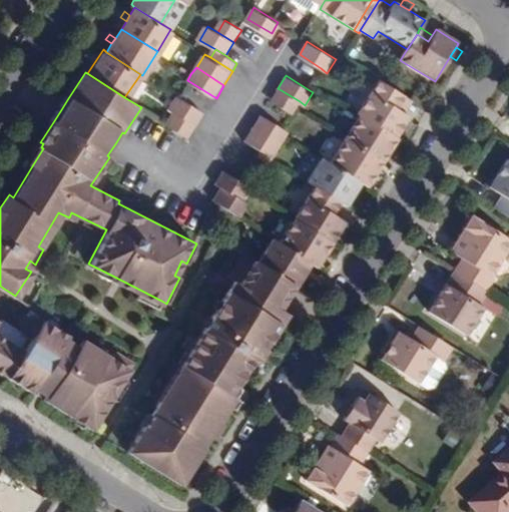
[(380,81),(360,115),(361,115),(397,138),(410,117),(406,115),(399,111),(407,97),(380,81)]
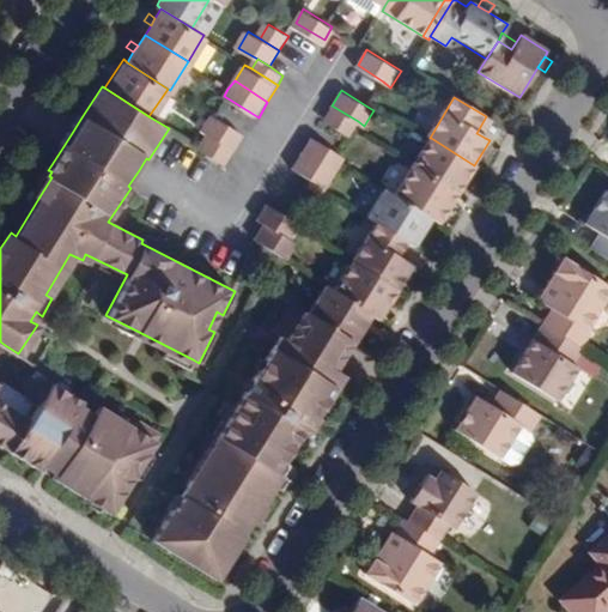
[(350,135),(358,121),(332,105),(324,119),(350,135)]
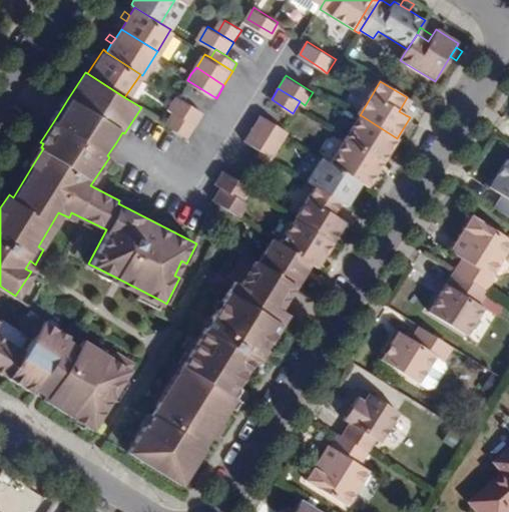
[(171,105),(177,110),(199,123),(206,112),(178,94),(178,96),(171,105)]
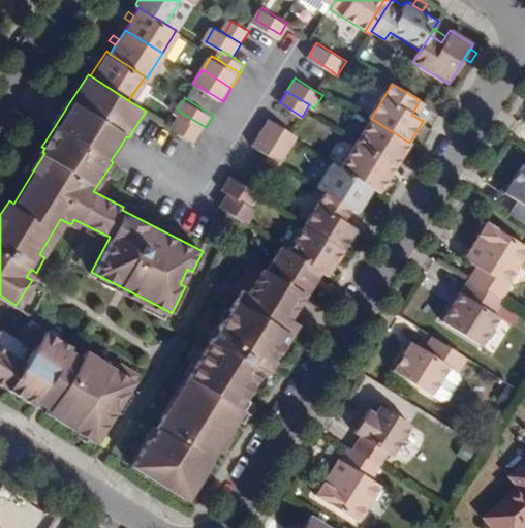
[(62,115),(70,101),(67,99),(58,113),(51,123),(55,126),(62,115)]
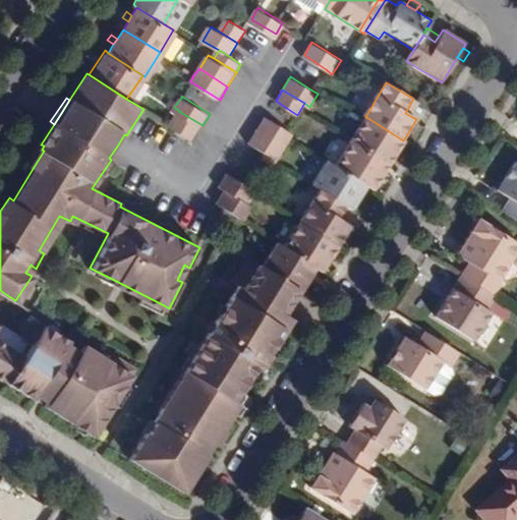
[(412,117),(420,104),(413,99),(405,113),(412,117)]
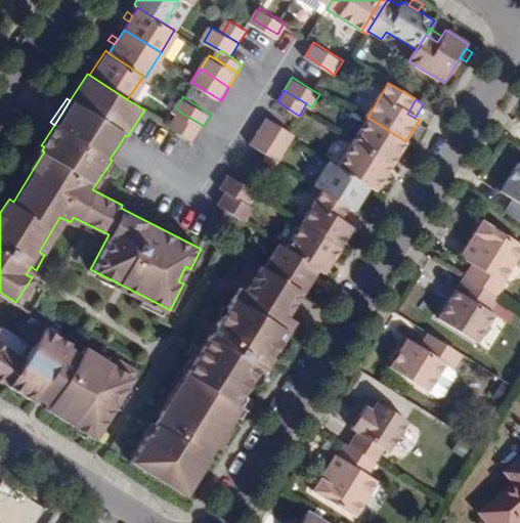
[(172,127),(195,140),(204,126),(181,113),(172,127)]
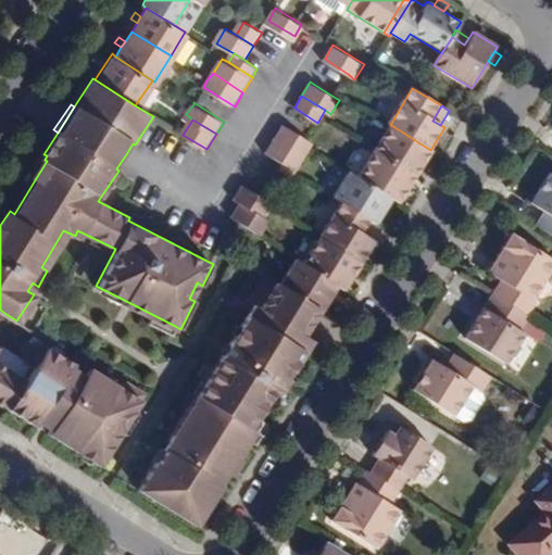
[(275,137),(305,155),(315,139),(285,121),(275,137)]
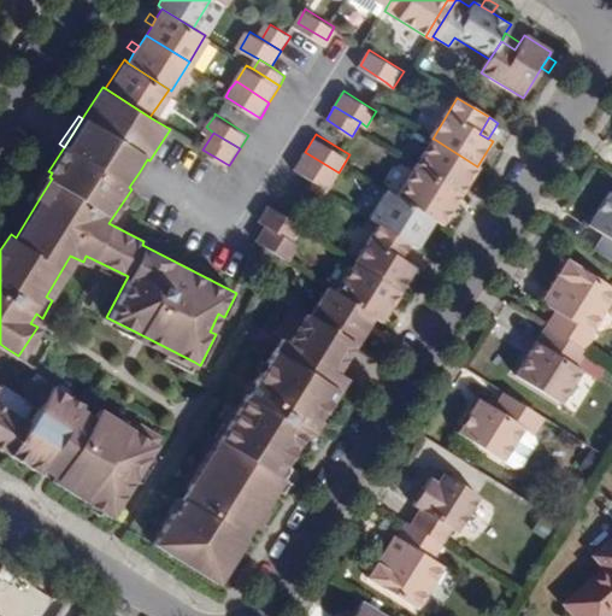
[(468,189),(480,168),(477,166),(434,139),(417,166),(457,192),(460,185),(468,189)]
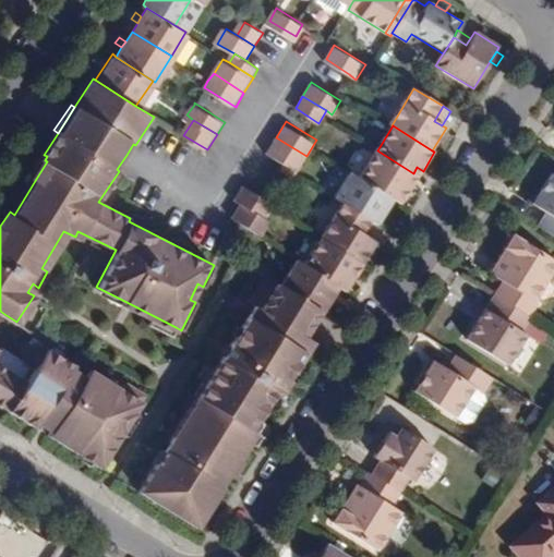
[(300,167),(306,156),(276,137),(269,147),(288,159),(300,167)]
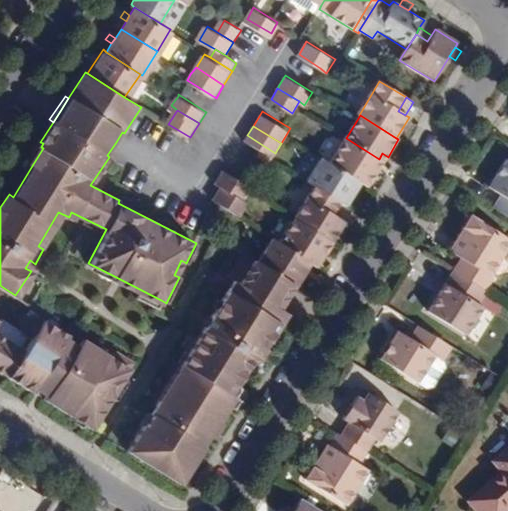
[(379,159),(346,138),(331,162),(363,183),(369,187),(380,169),(375,165),(379,159)]
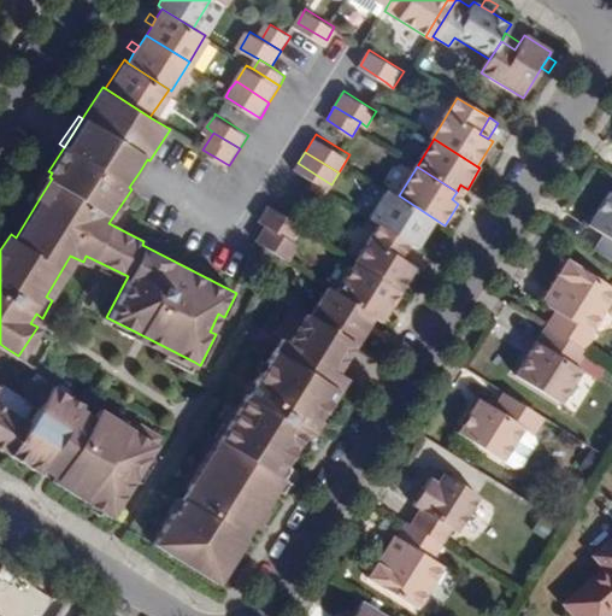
[(36,195),(40,198),(52,179),(49,177),(52,172),(48,171),(45,169),(42,174),(47,177),(36,195)]
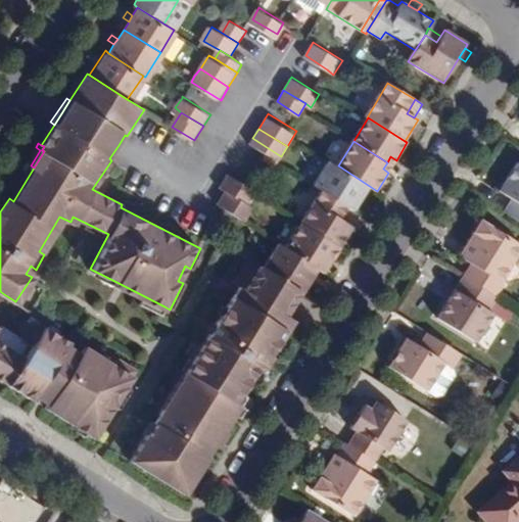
[(270,149),(265,158),(276,164),(281,156),(270,149)]
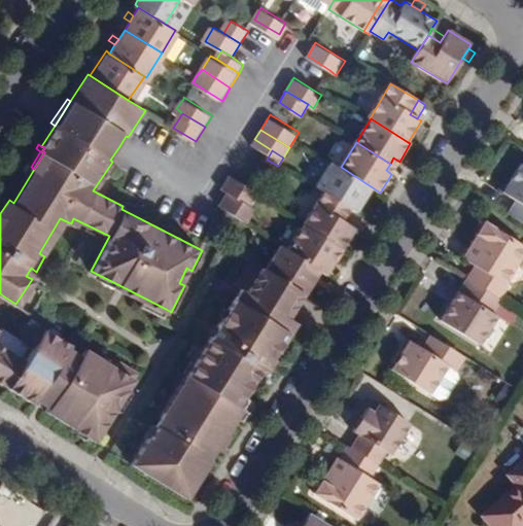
[(393,158),(390,164),(395,168),(399,162),(393,158)]
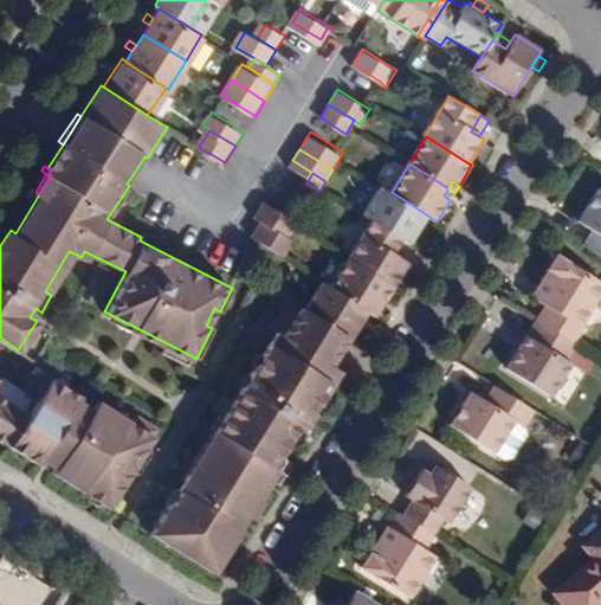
[(392,192),(383,187),(366,216),(373,220),(405,240),(413,245),(430,217),(392,192)]
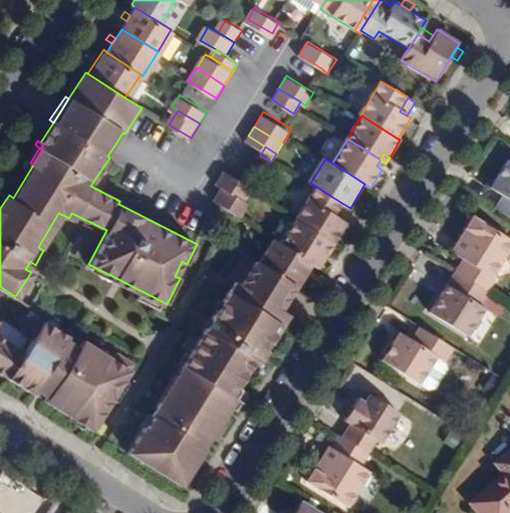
[(495,207),(509,216),(509,160),(508,159),(495,181),(501,184),(497,191),(503,194),(495,207)]
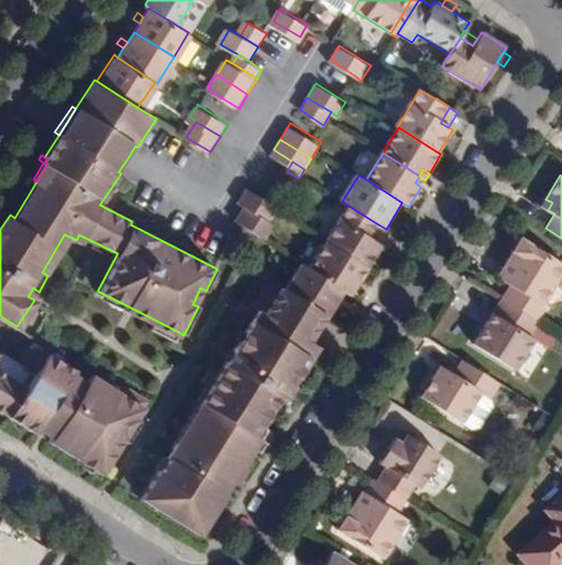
[(425,180),(419,176),(415,182),(420,187),(425,180)]
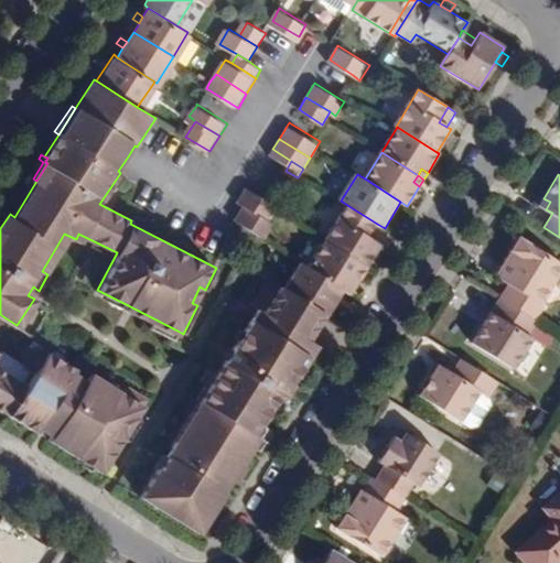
[(239,202),(244,204),(268,218),(275,208),(277,203),(268,196),(250,185),(239,202)]
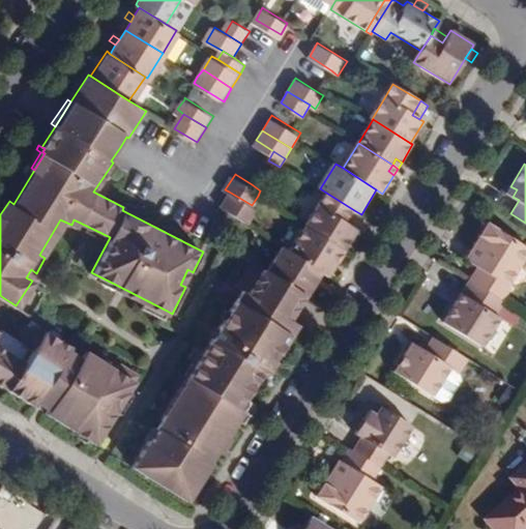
[(506,193),(513,197),(517,189),(510,186),(506,193)]
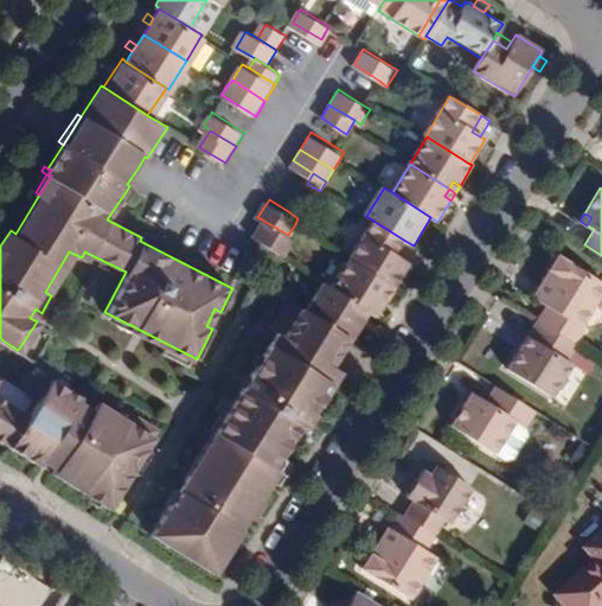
[(253,233),(281,253),(290,237),(288,235),(262,219),(253,233)]
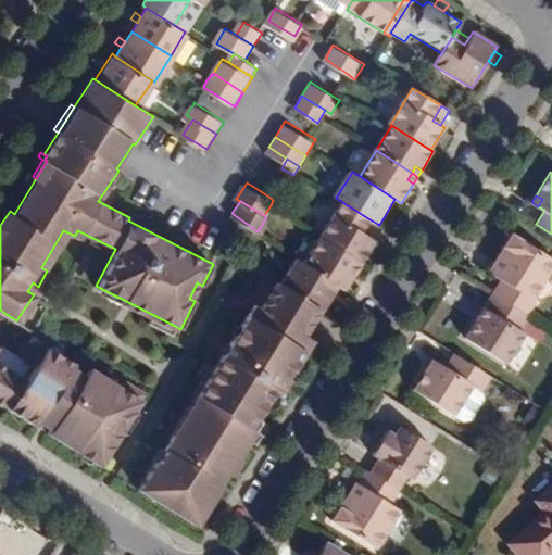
[(342,202),(321,238),(364,264),(377,242),(364,234),(372,221),(342,202)]
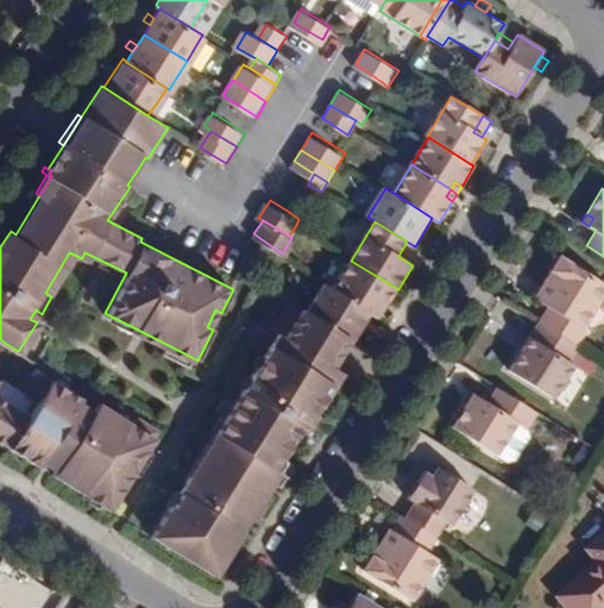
[(297,244),(291,238),(282,254),(287,259),(297,244)]
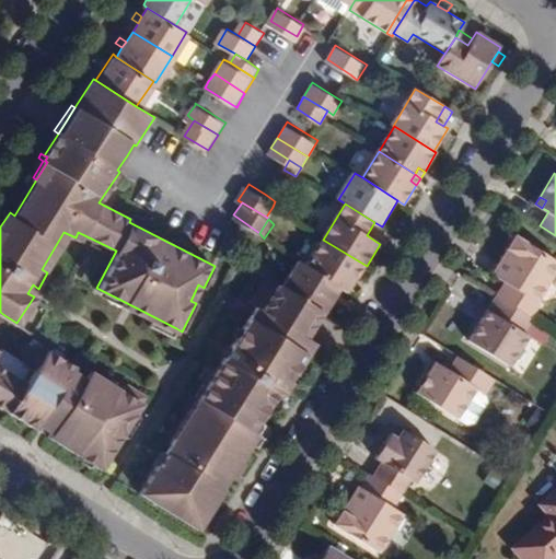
[(505,281),(497,294),(523,312),(532,299),(539,302),(555,275),(555,258),(516,233),(507,248),(511,252),(496,276),(505,281)]
